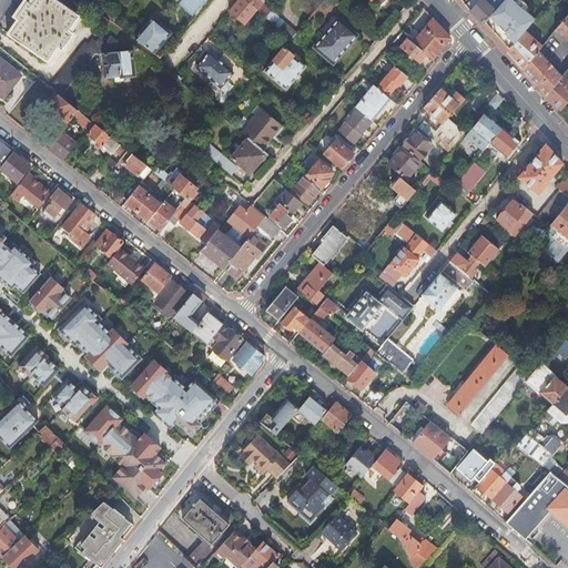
[(69,32),(79,17),(53,0),(34,0),(31,6),(28,2),(16,19),(20,22),(10,37),(47,63),(57,48),(62,51),(72,34),(69,32)]
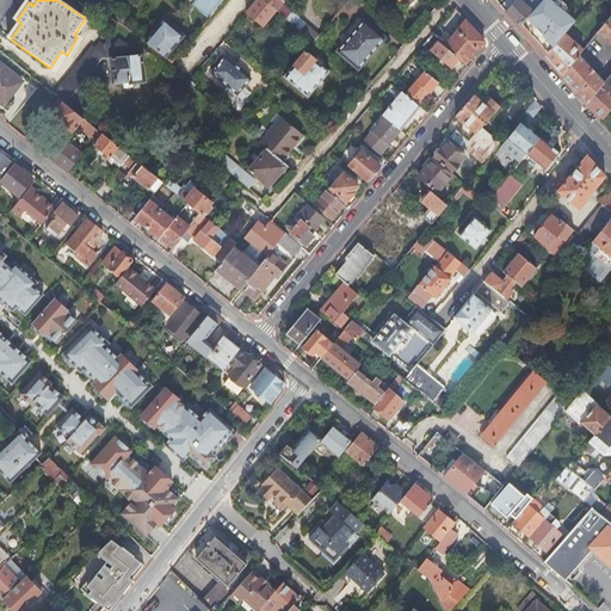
[(202,0),(196,8),(207,18),(222,0),(202,0)]
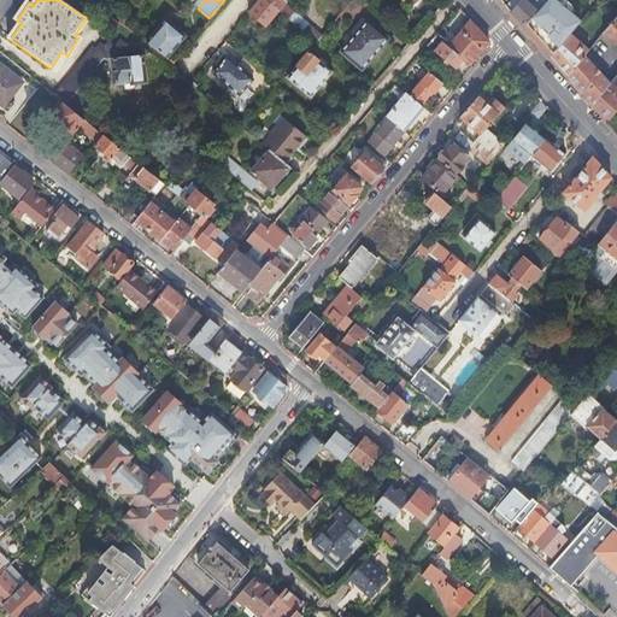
[(280,12),(264,0),(259,0),(250,13),(266,28),(280,12)]
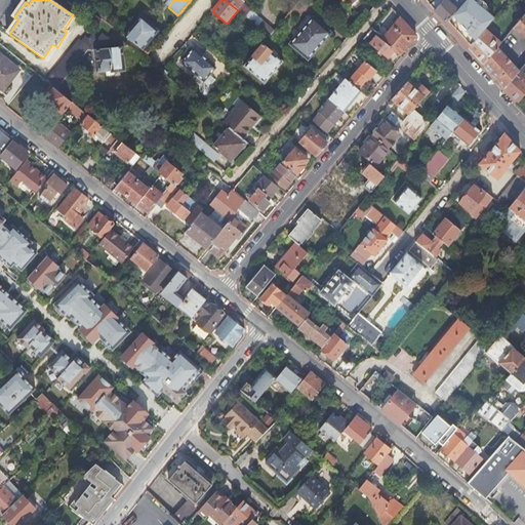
[(242,0),(225,0),(238,10),(245,17),(250,11),(242,4),(244,2),(242,0)]
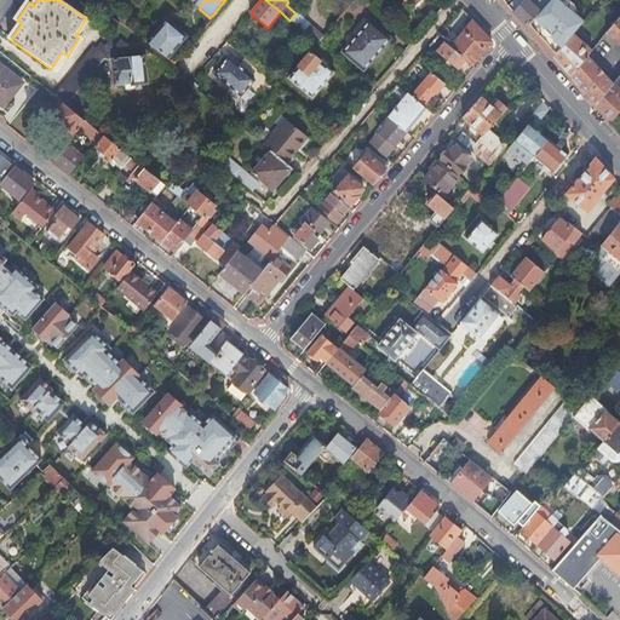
[(430,4),(426,0),(422,0),(413,9),(418,13),(430,4)]
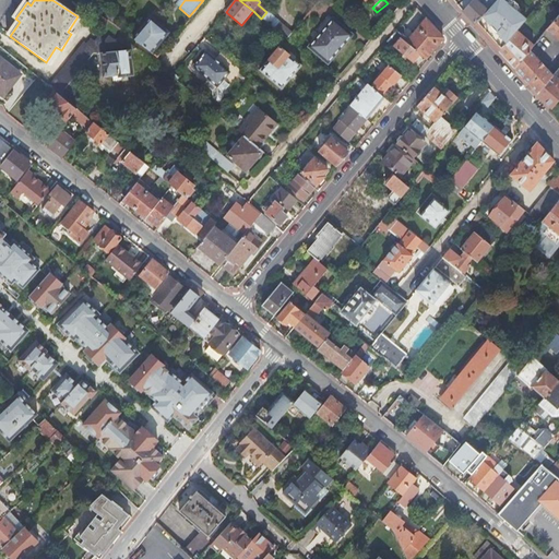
[(473,0),(463,12),(465,14),(474,25),(487,10),(495,2),(496,0),(473,0)]
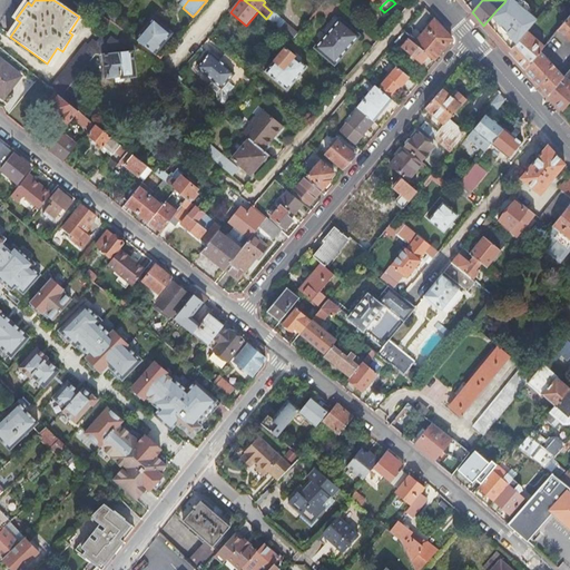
[(519,6),(511,0),(505,0),(504,2),(497,10),(483,26),(487,29),(502,46),(504,49),(509,53),(527,32),(530,28),(537,20),(532,17),(528,13),(519,6)]
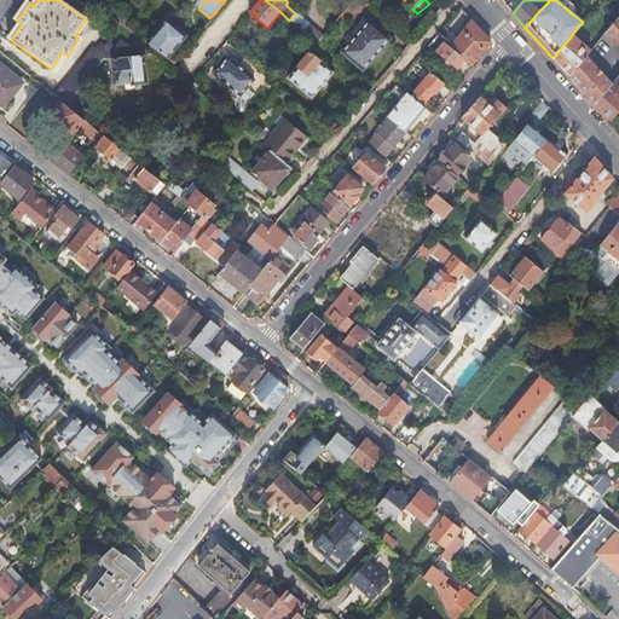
[(566,3),(563,6),(573,15),(576,11),(574,10),(574,7),(573,6),(572,5),(571,4),(570,4),(567,4),(566,3)]
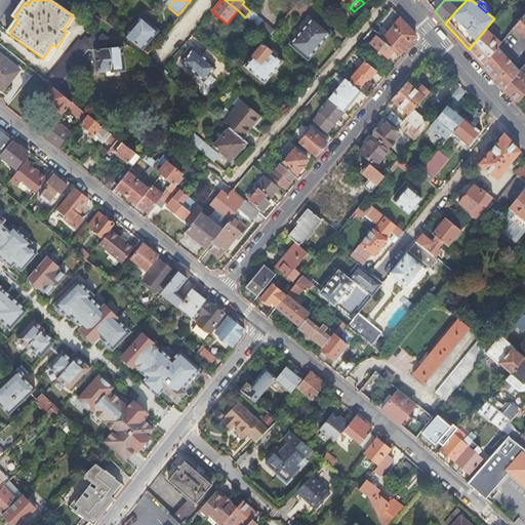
[(245,17),(256,27),(261,22),(250,11),(245,17)]
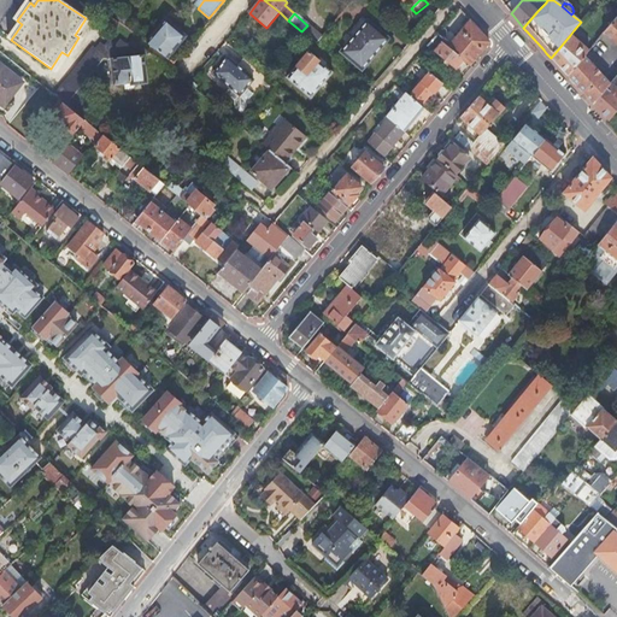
[(109,16),(105,15),(99,22),(112,31),(118,23),(109,16)]
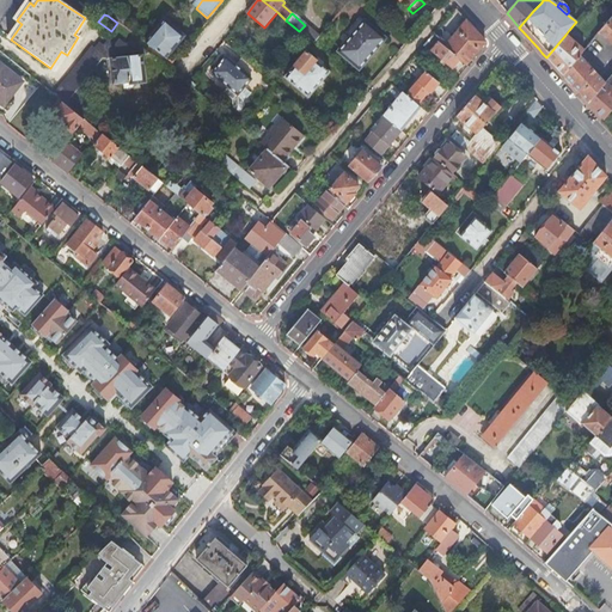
[(344,34),(350,37),(365,22),(359,17),(344,34)]
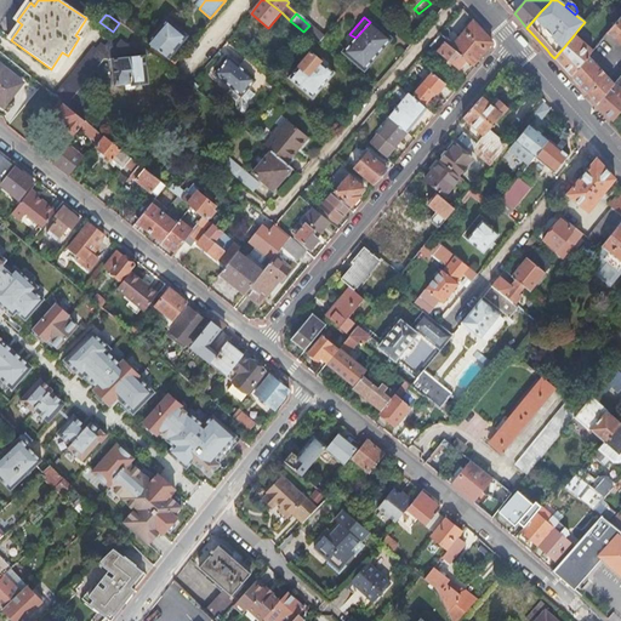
[(460,17),(444,35),(453,41),(467,24),(460,17)]
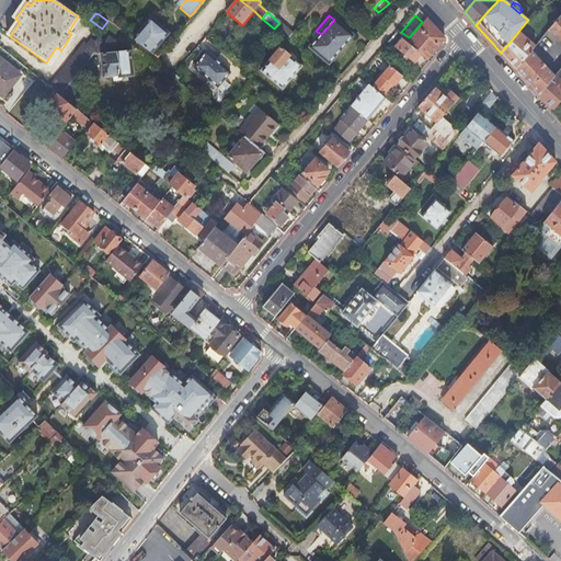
[(560,15),(549,31),(560,41),(560,15)]
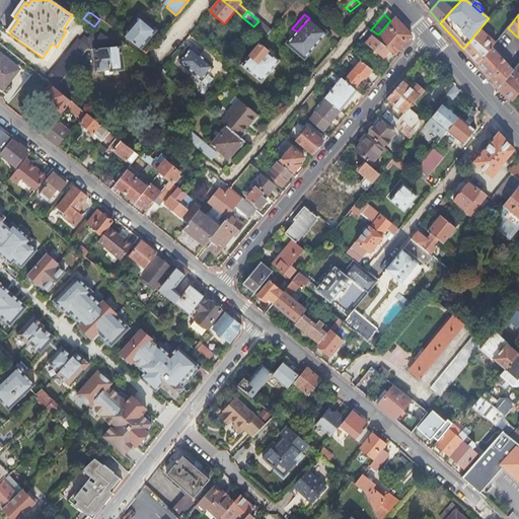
[(132,43),(140,50),(155,31),(139,17),(123,36),(132,43)]
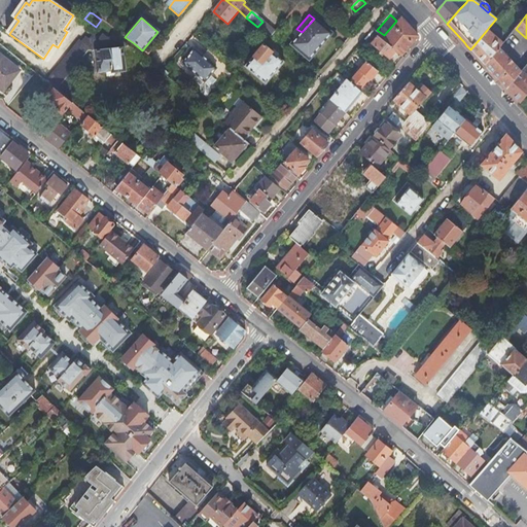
[(314,19),(302,32),(290,44),(308,60),(330,33),(314,19)]
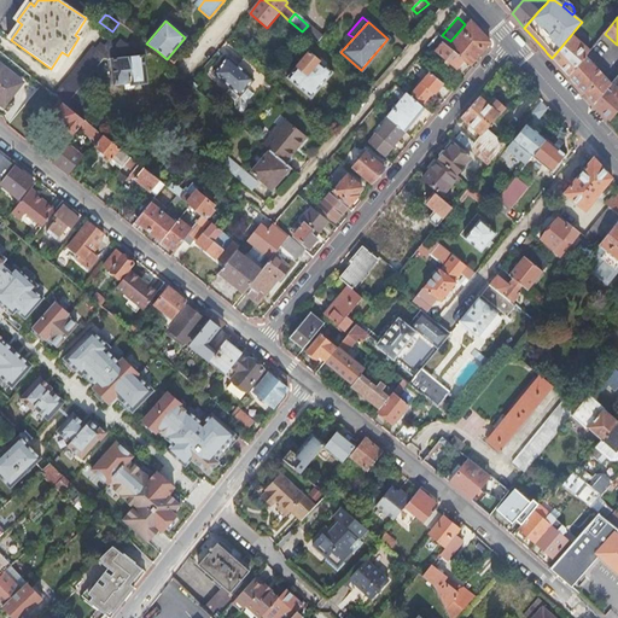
[(471,22),(448,48),(464,62),(470,66),(483,51),(490,44),(471,22)]
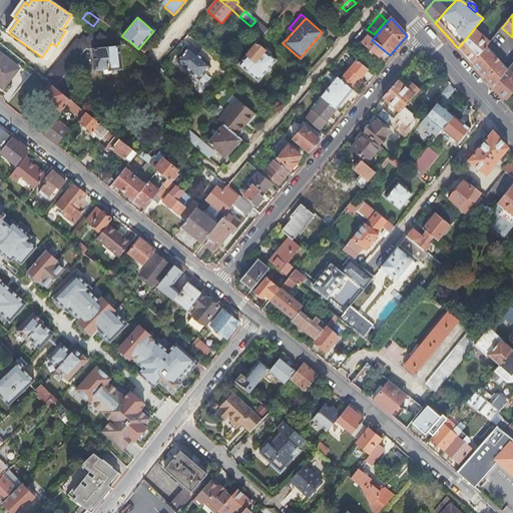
[(250,26),(255,30),(262,23),(257,20),(255,21),(250,26)]
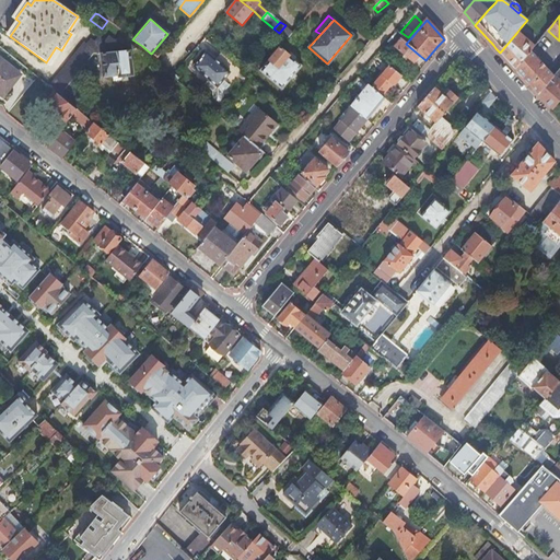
[(279,33),(287,41),(294,32),(286,24),(286,25),(279,33)]
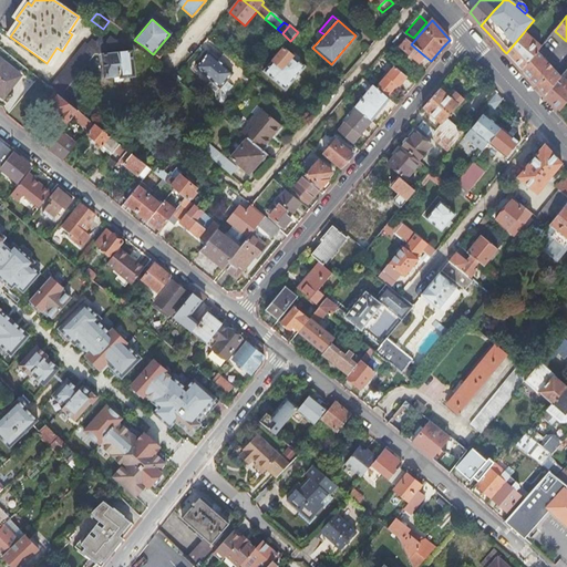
[(514,61),(522,70),(536,52),(540,47),(524,32),(506,53),(514,61)]
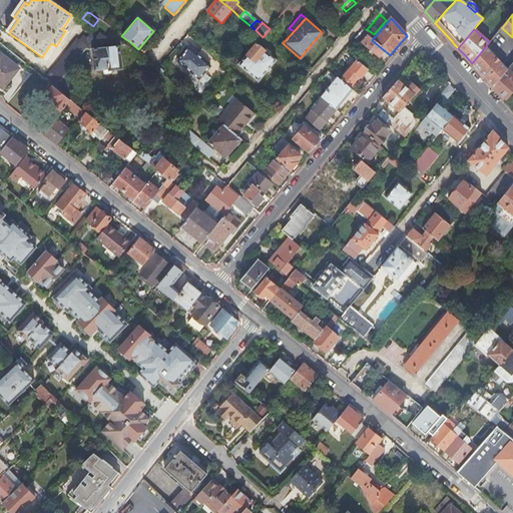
[(118,47),(124,46),(109,34),(105,39),(100,34),(96,39),(90,34),(86,39),(83,36),(79,41),(77,39),(44,79),(49,83),(54,88),(58,84),(67,72),(85,50),(93,50),(118,47)]
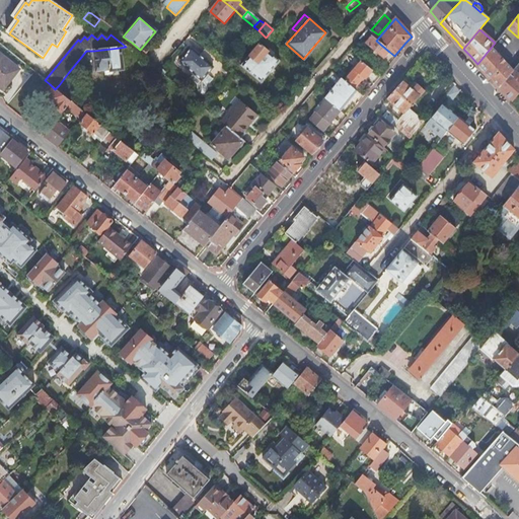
[(384,58),(389,52),(376,41),(372,36),(366,43),(384,58)]
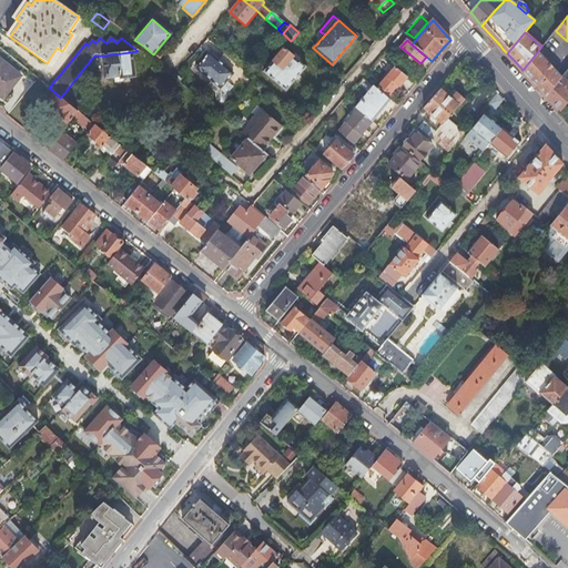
[(285,91),(305,68),(283,49),(263,72),(285,91)]
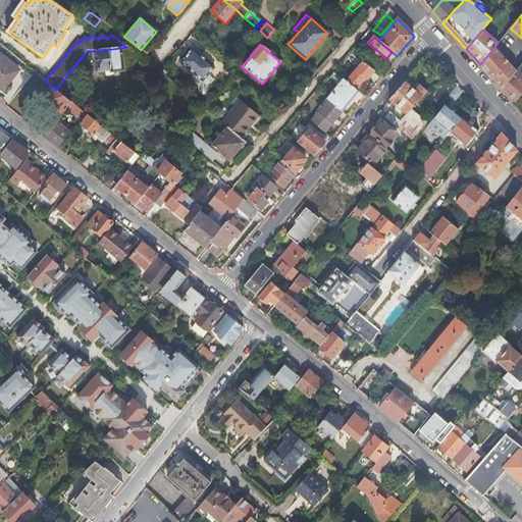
[(123,70),(120,48),(95,51),(97,71),(111,70),(111,72),(123,70)]
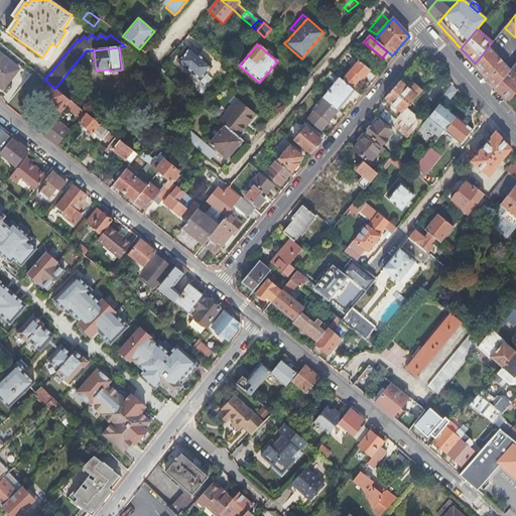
[(488,47),(475,63),(496,88),(510,71),(488,47)]
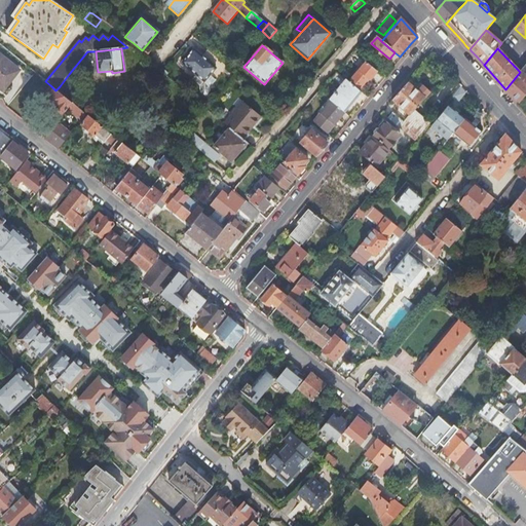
[(181,63),(195,76),(203,82),(208,76),(215,69),(208,62),(193,49),(192,49),(181,63)]
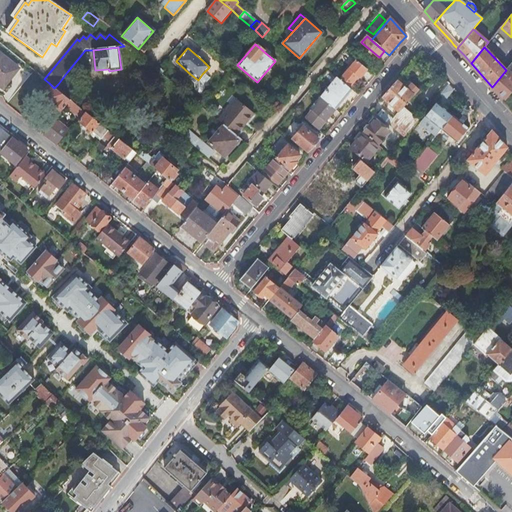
[(0,85),(3,88),(18,69),(0,53),(0,85)]
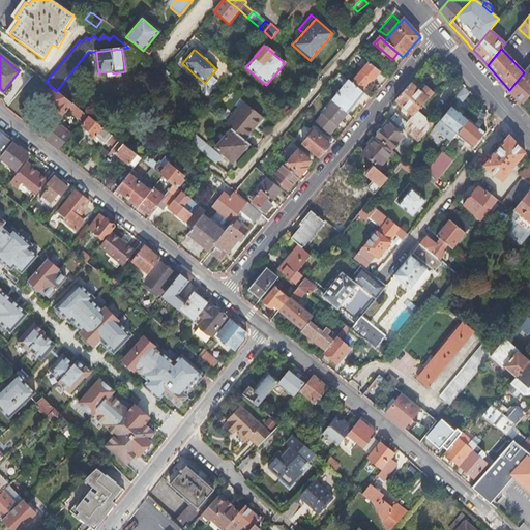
[(351,84),(360,91),(371,80),(373,82),(380,72),(369,63),(361,71),(351,84)]
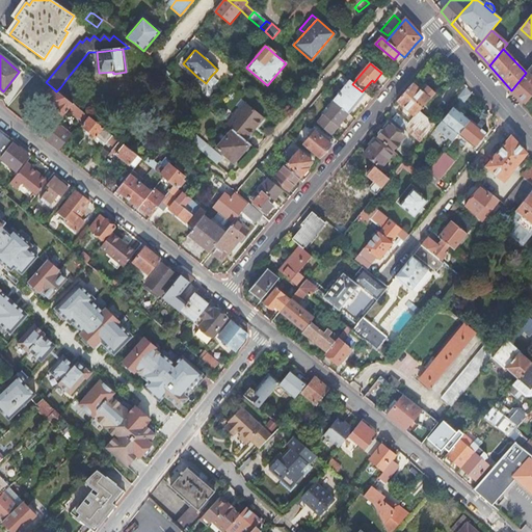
[(531,71),(529,69),(526,73),(511,90),(524,104),(531,95),(531,71)]
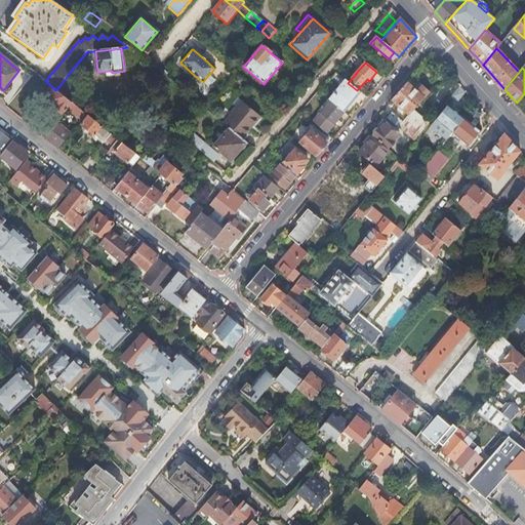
[(79,82),(69,74),(59,86),(64,90),(61,94),(66,98),(79,82)]
